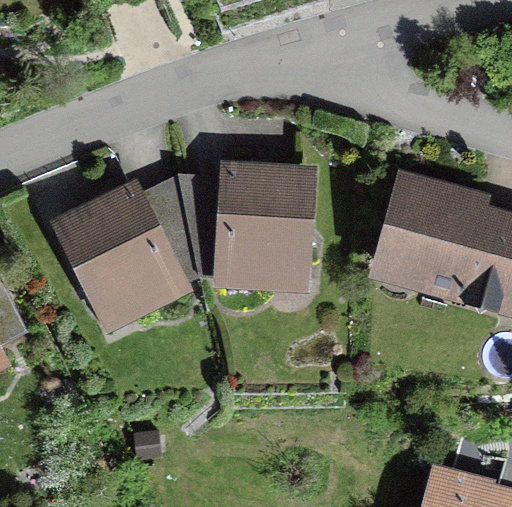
[(316,164),(220,159),(219,172),(213,277),(213,287),(309,293),(316,164)]
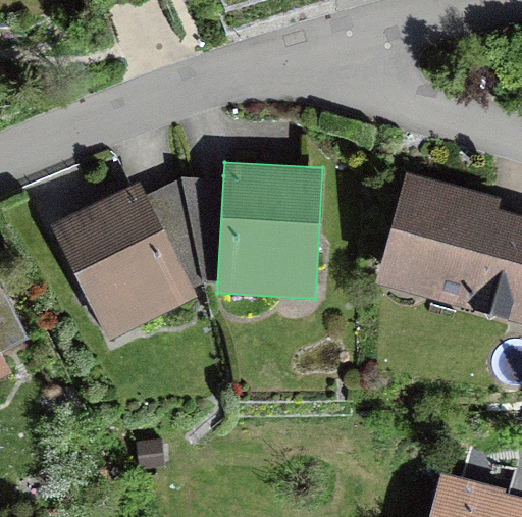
[(203,282),(217,282),(223,175),(180,174),(146,194),(192,288),(203,282)]
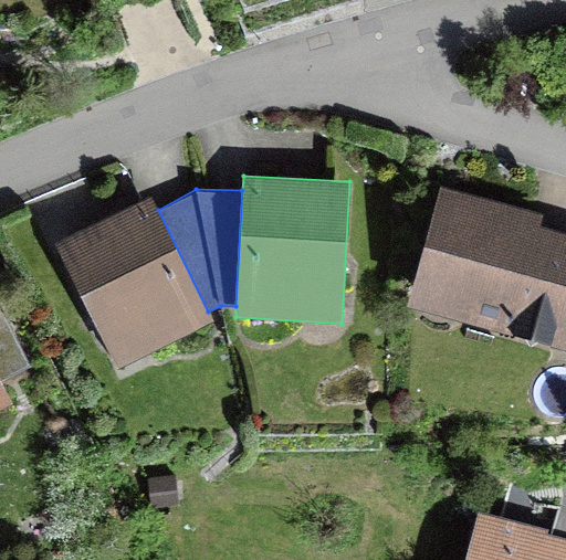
[(542,217),(447,190),(416,303),(565,345),(565,235),(538,228),(542,217)]
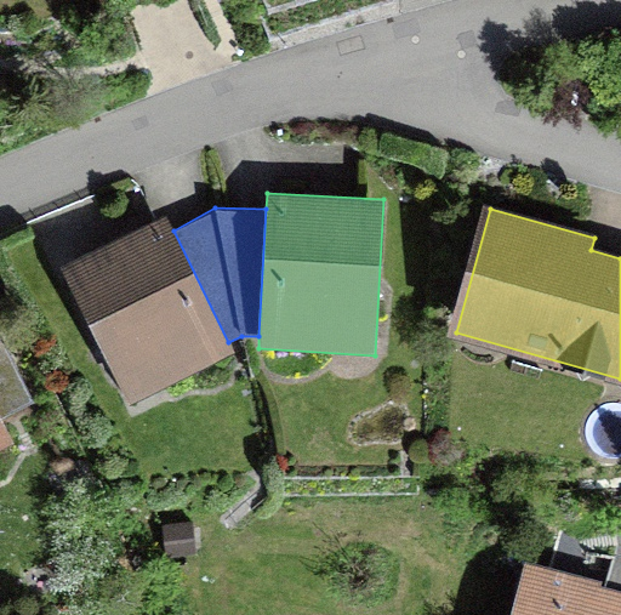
[(166,216),(60,268),(127,405),(234,353),(228,342),(174,231),(166,216)]
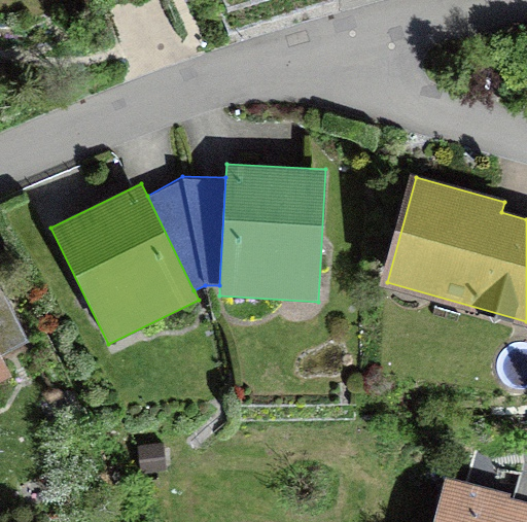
[(0,367),(12,361),(3,343),(26,332),(0,277),(0,367)]
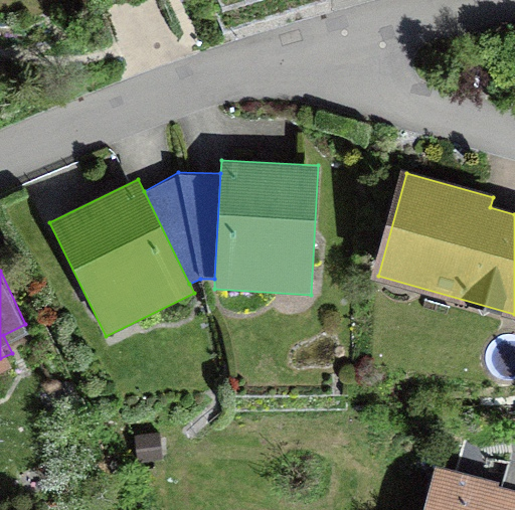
[(500,482),(436,465),(422,509),(514,509),(514,492),(498,488),(500,482)]
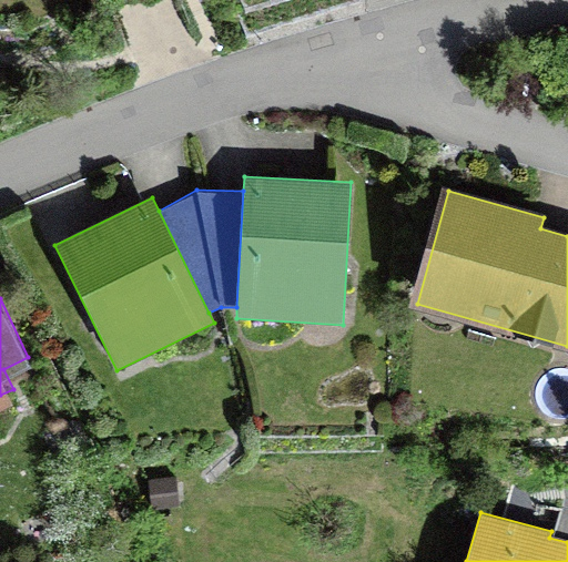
All buildings are outlined.
